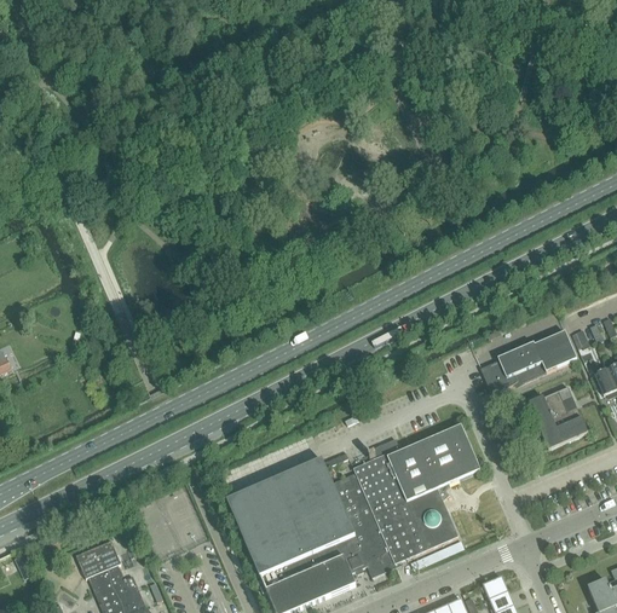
[(607,316),(601,318),(609,334),(615,331),(607,316)]
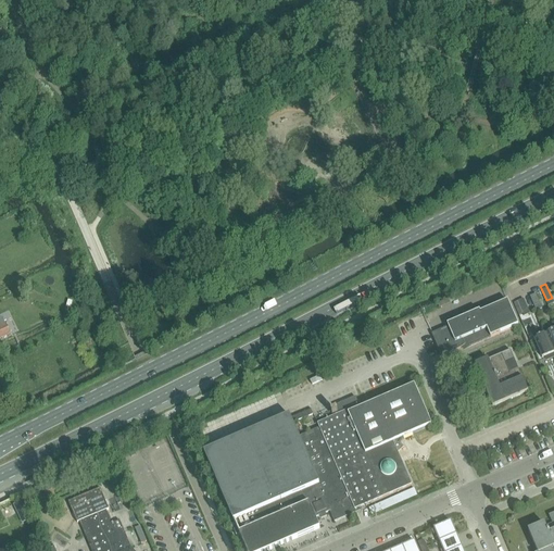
[(533,288),(528,291),(534,305),(540,303),(533,288)]
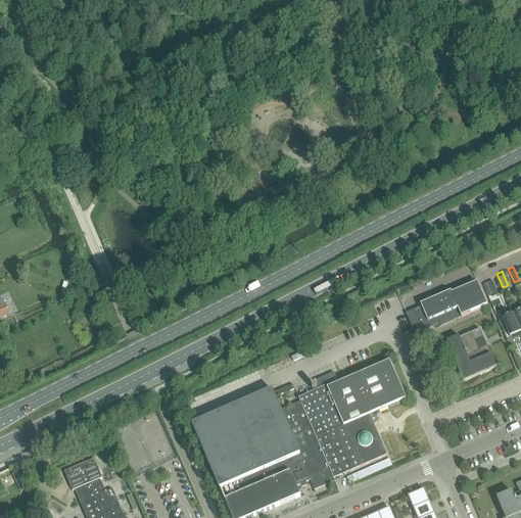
[(490,277),(485,279),(490,290),(491,292),(496,290),(490,277)]
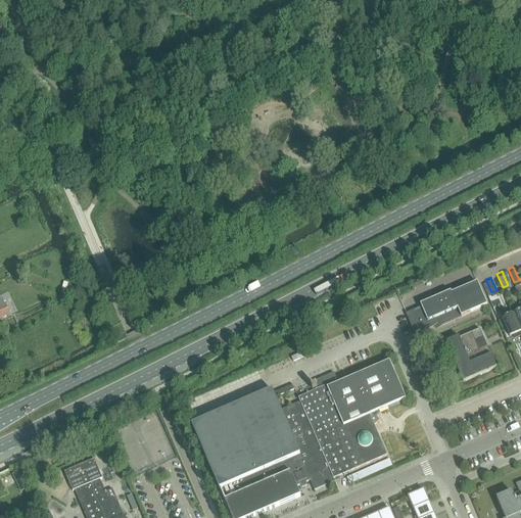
[(414,330),(430,324),(431,323),(433,322),(434,321),(436,320),(439,319),(440,321),(486,301),(476,278),(451,289),(450,287),(421,299),(422,299),(420,300),(420,302),(405,309),(414,330)]
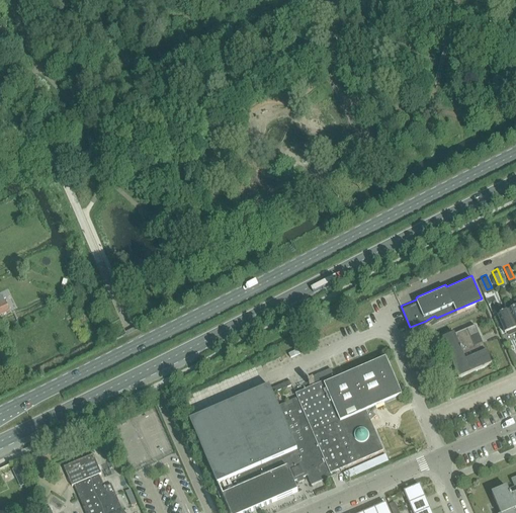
[(481,276),(477,277),(482,289),(486,287),(481,276)]
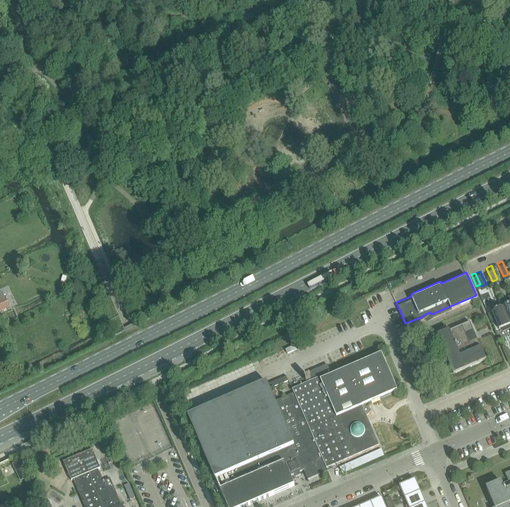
[(503,297),(499,299),(508,320),(509,318),(509,299),(505,301),(503,297)]
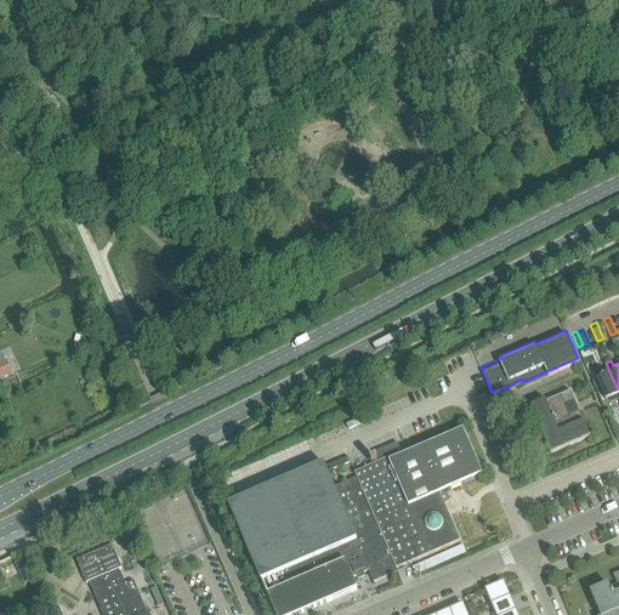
[(597,366),(592,369),(596,377),(600,387),(603,394),(617,388),(606,363),(597,366)]
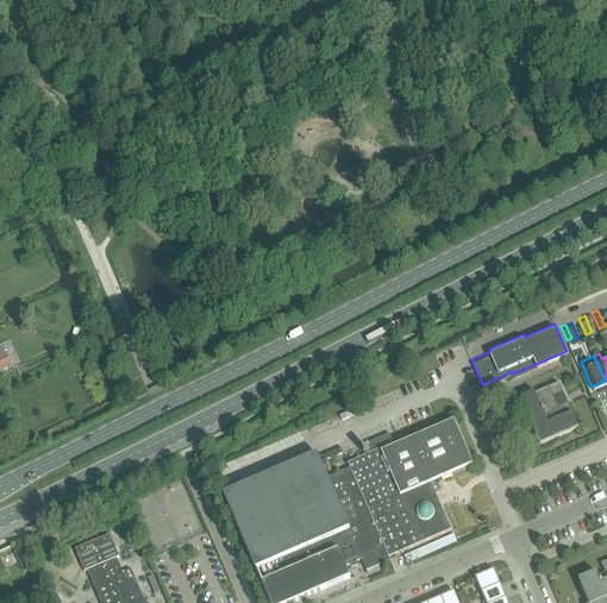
[(523,391),(518,394),(520,399),(527,418),(531,425),(538,440),(546,437),(576,424),(565,397),(563,391),(557,378),(548,382),(533,388),(533,387),(523,391)]
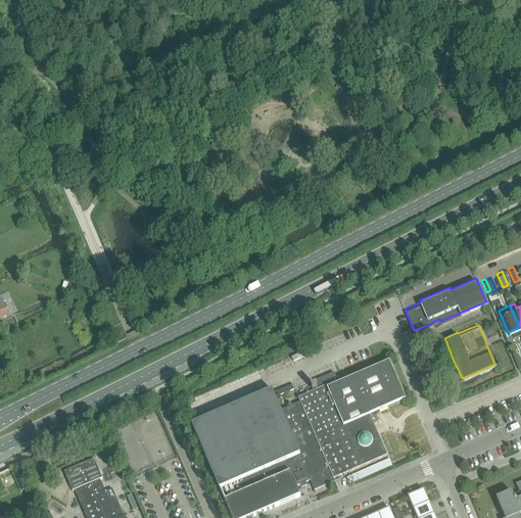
[(306,415),(333,404),(341,421),(368,410),(374,413),(377,407),(405,394),(403,390),(404,389),(403,384),(400,385),(388,358),(351,373),(350,370),(336,377),(332,369),(313,377),(315,381),(310,383),(312,387),(297,393),(298,397),(306,415)]
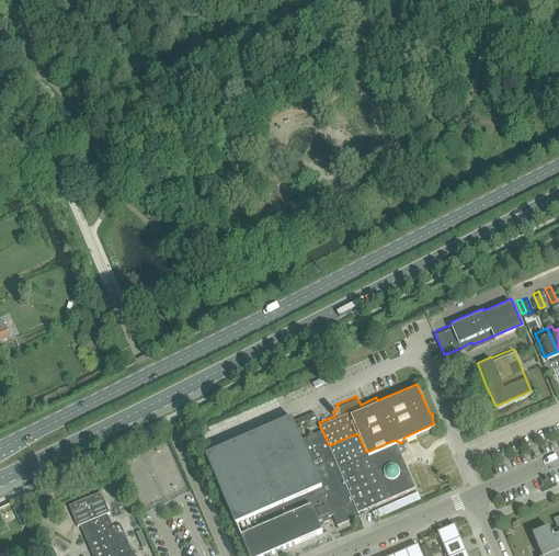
[(355,509),(329,445),(320,427),(299,435),(291,415),(204,452),(234,520),(238,529),(235,530),(237,534),(239,533),(249,555),(254,555),(320,528),(316,517),(321,514),(322,518),(324,517),(327,515),(326,512),(330,510),(335,521),(357,512),(355,509)]
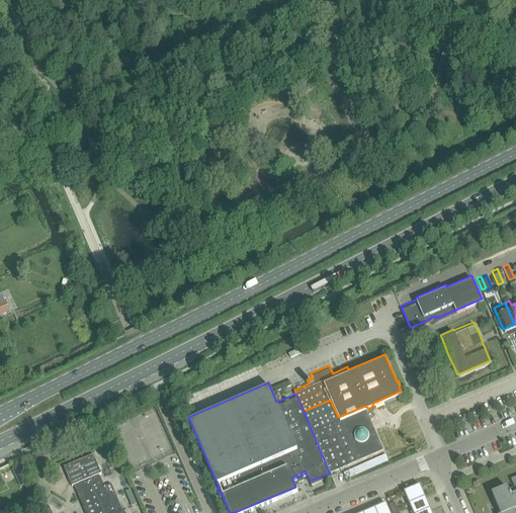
[(289,394),(287,388),(277,393),(279,398),(289,394)]
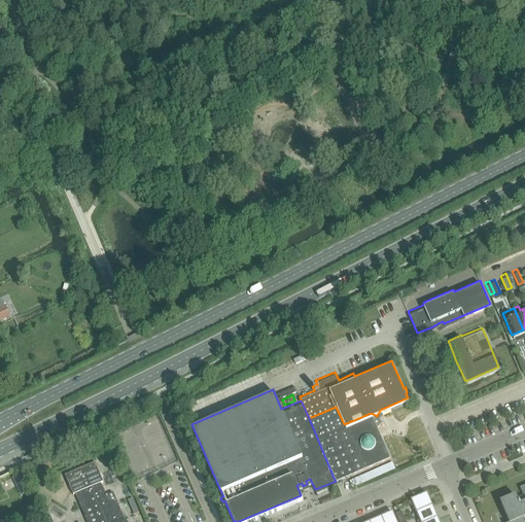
[(339,476),(374,460),(374,461),(375,461),(376,461),(376,460),(377,460),(377,459),(388,454),(374,421),(377,416),(371,413),(344,424),(336,407),(309,418),(334,478),(339,476)]
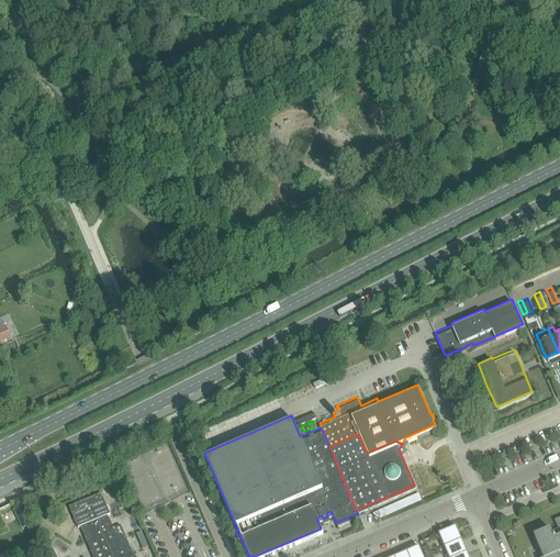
[(90,475),(93,481),(100,478),(98,471),(90,475)]
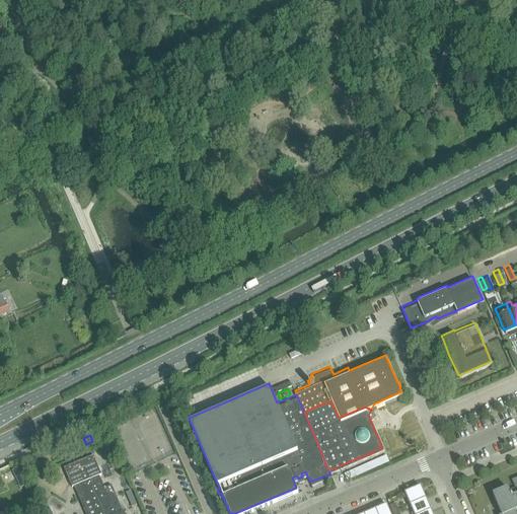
[(127,513),(121,507),(119,508),(113,493),(115,492),(109,482),(102,484),(97,470),(99,469),(92,451),(62,463),(70,483),(72,482),(86,513),(127,513)]
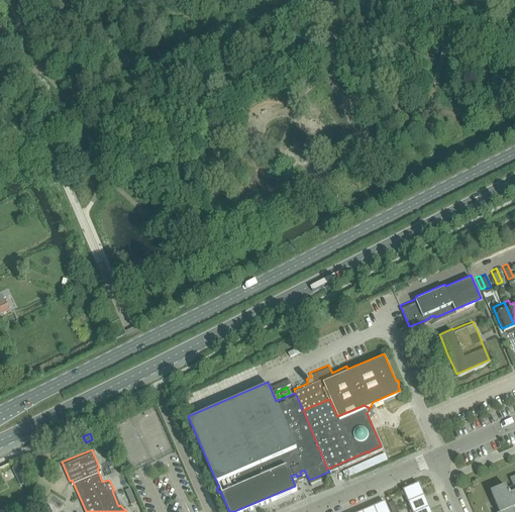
[(15,464),(9,467),(12,474),(18,471),(15,464)]
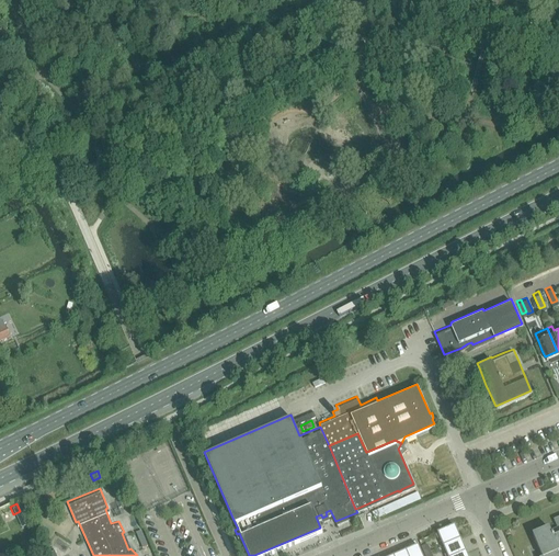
[(539,554),(537,555),(558,555),(558,511),(551,515),(556,523),(548,526),(547,523),(532,531),(542,554),(539,555),(539,554)]
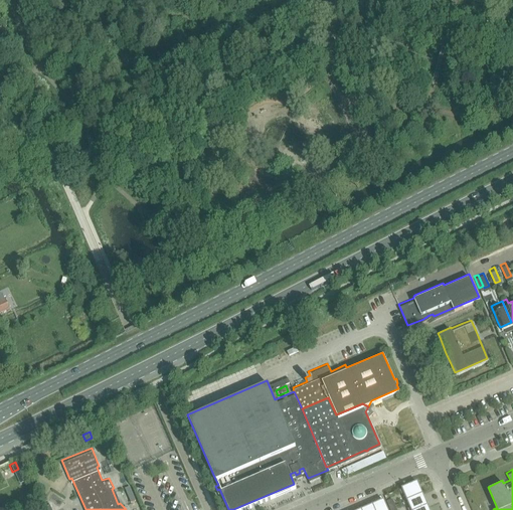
[(415,478),(400,485),(405,497),(420,490),(415,478)]
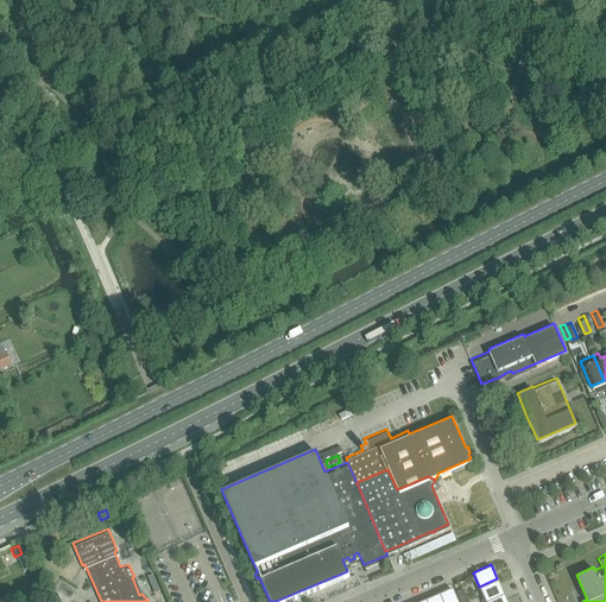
[(151,570),(146,572),(153,588),(158,585),(151,570)]
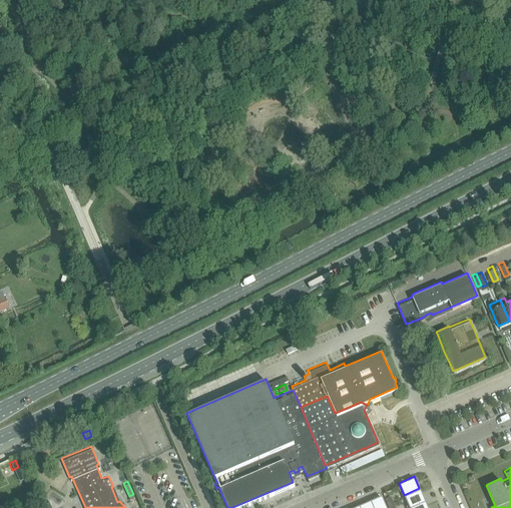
[(404,495),(409,507),(424,500),(419,488),(404,495)]
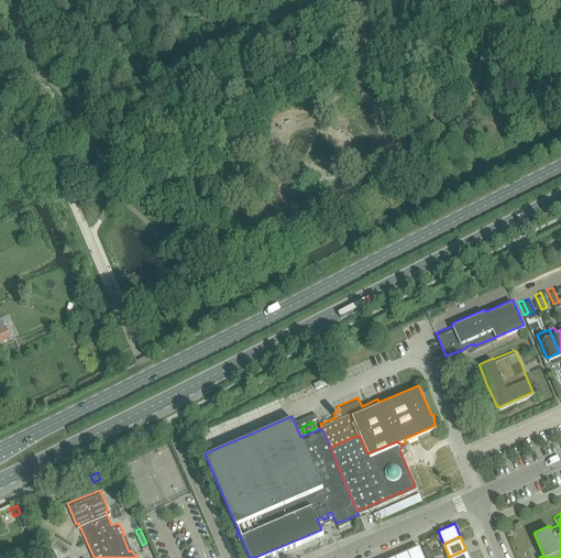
[(424,557),(418,544),(406,549),(409,557),(424,557)]
